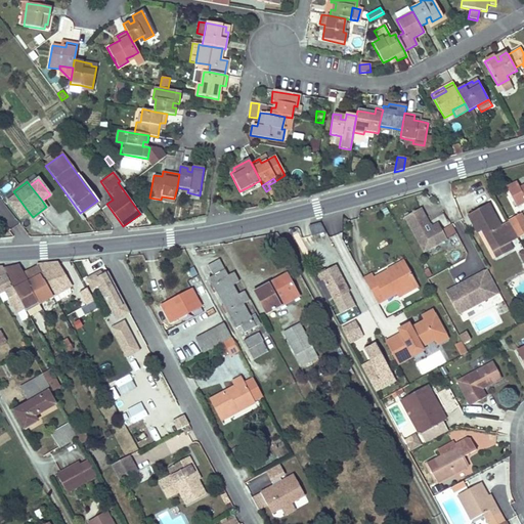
[(517,183),(507,188),(516,207),(523,202),(523,186),(520,188),(517,183)]
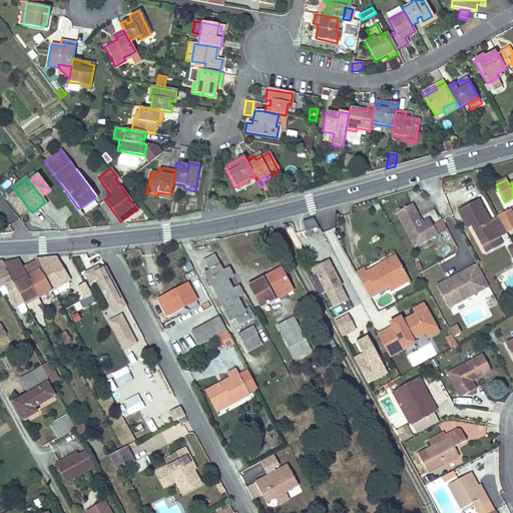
[(246,181),(234,187),(236,190),(247,184),(246,181)]
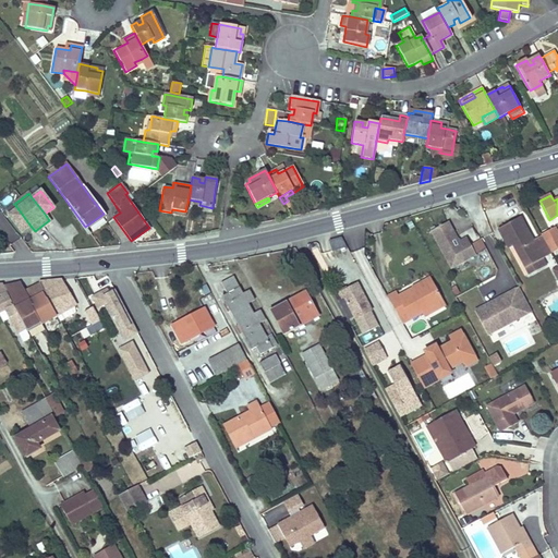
[(29,225),(17,208),(10,215),(22,231),(29,225)]
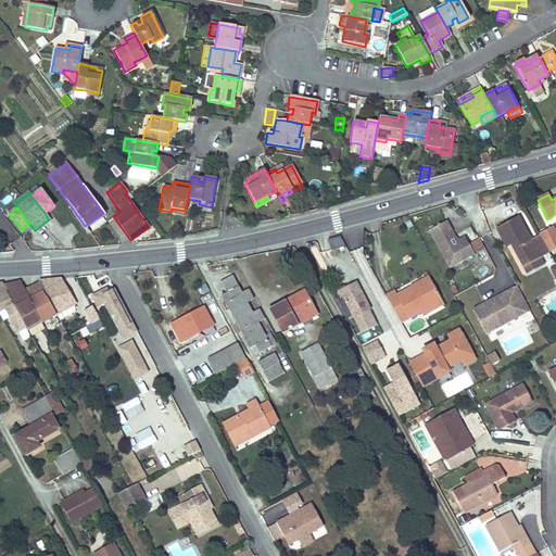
[(541,256),(548,252),(540,236),(531,240),(518,217),(497,229),(508,249),(513,247),(523,266),(541,256)]
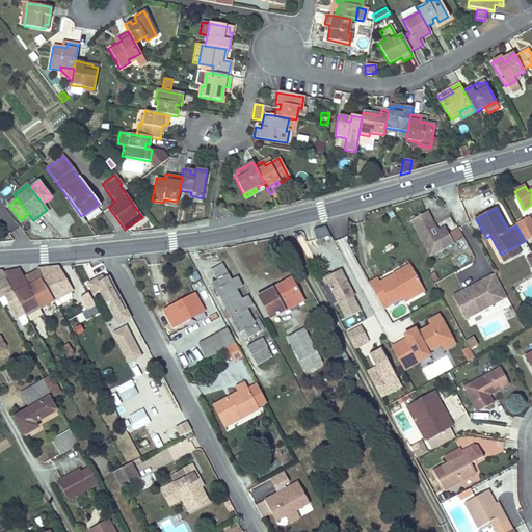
[(448,234),(444,228),(436,232),(426,212),(410,220),(429,256),(453,243),(448,234)]
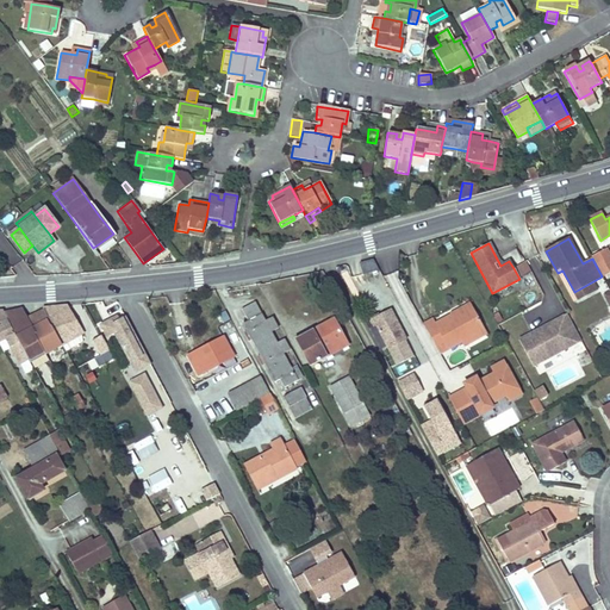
[(609,257),(605,249),(591,256),(602,277),(609,272),(609,257)]
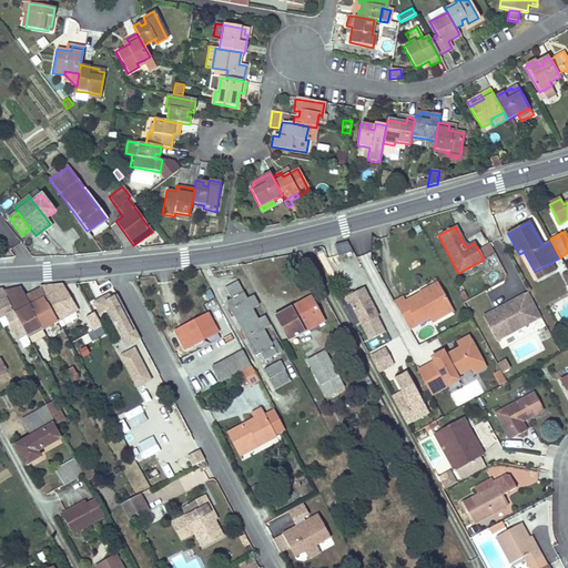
[(478,250),(484,260),(495,253),(489,244),(478,250)]
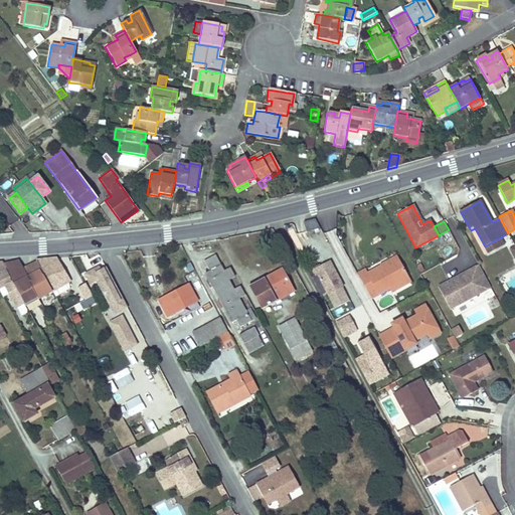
[(328,232),(332,245),(339,243),(335,229),(328,232)]
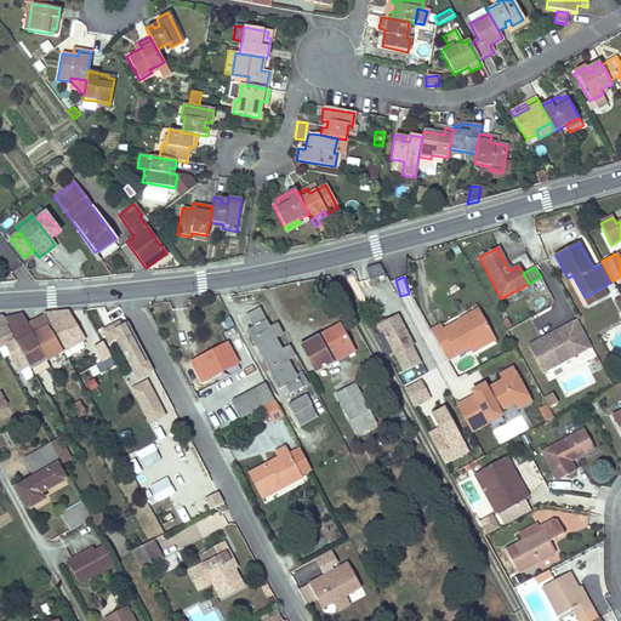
[(604,286),(585,297),(590,306),(609,295),(604,286)]
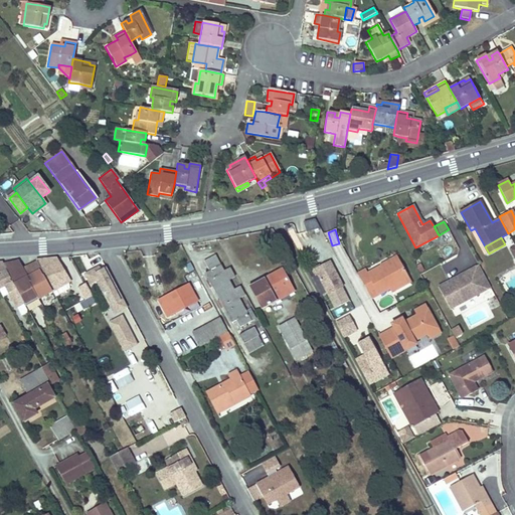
[(209,271),(205,274),(215,293),(231,284),(229,280),(234,277),(229,268),(224,271),(215,254),(203,261),(209,271)]
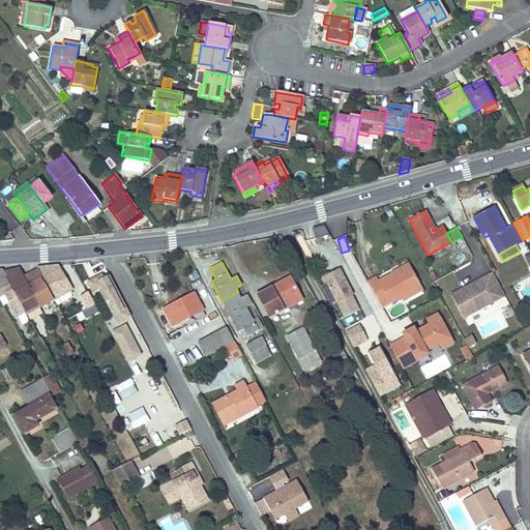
[(409,263),(392,272),(394,275),(410,266),(409,263)]
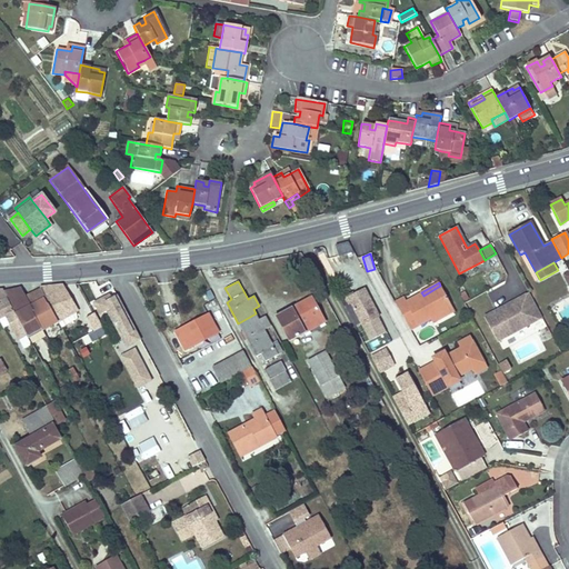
[(41,288),(60,320),(77,311),(79,310),(63,283),(40,286),(41,288)]
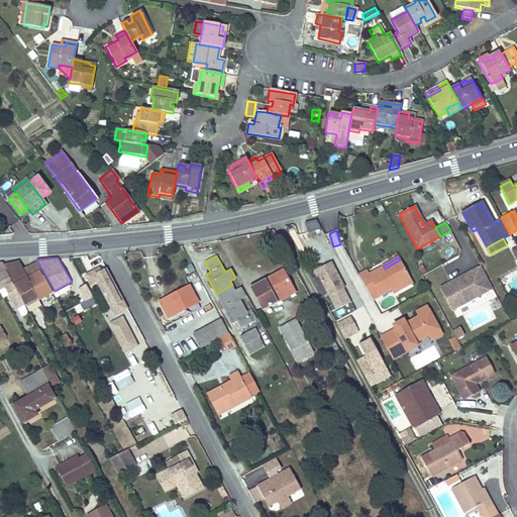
[(385,269),(383,266),(369,274),(367,270),(358,274),(373,299),(391,289),(410,278),(400,260),(385,269)]
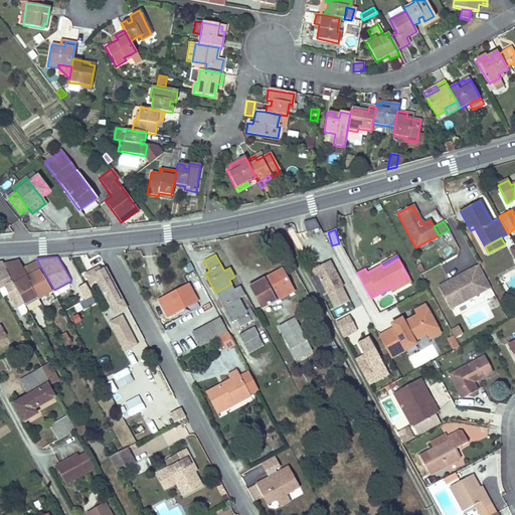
[(19,261),(4,265),(20,295),(24,294),(20,287),(31,283),(23,268),(19,261)]
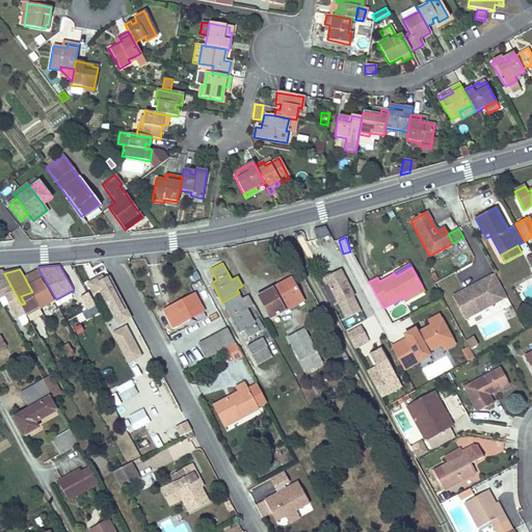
[(38,269),(24,276),(32,292),(36,299),(41,308),(56,299),(38,269)]
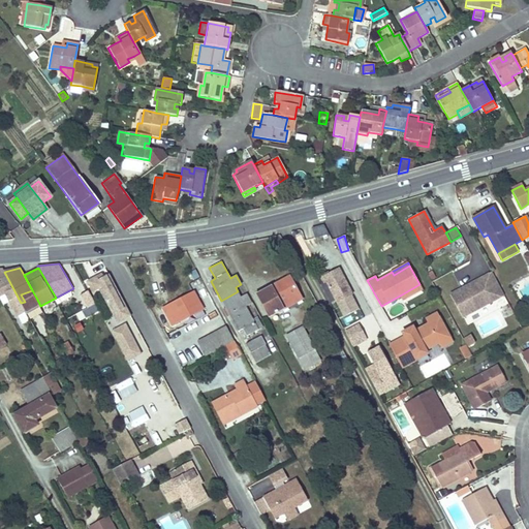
[(2,270),(0,269),(0,297),(4,305),(9,302),(18,315),(26,311),(21,303),(4,272),(2,270)]
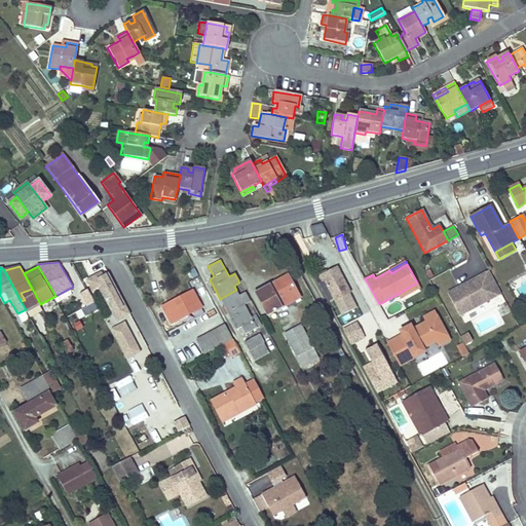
[(328,277),(324,279),(342,313),(348,310),(341,296),(349,292),(337,267),(326,273),(328,277)]
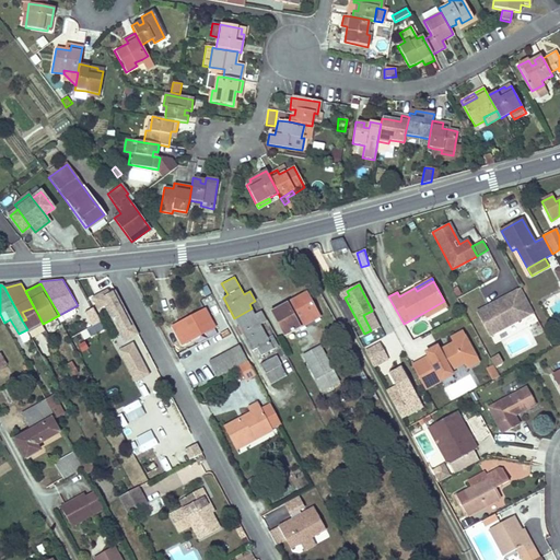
[(488,305),(476,312),(489,336),(533,312),(520,288),(502,298),(503,300),(489,307),(488,305)]
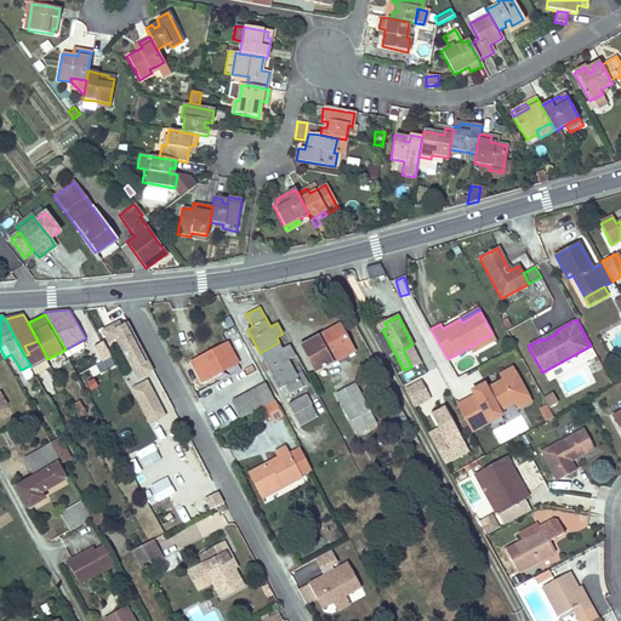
[(113,323),(103,329),(109,341),(117,337),(138,377),(154,370),(129,323),(127,322),(115,328),(113,323)]
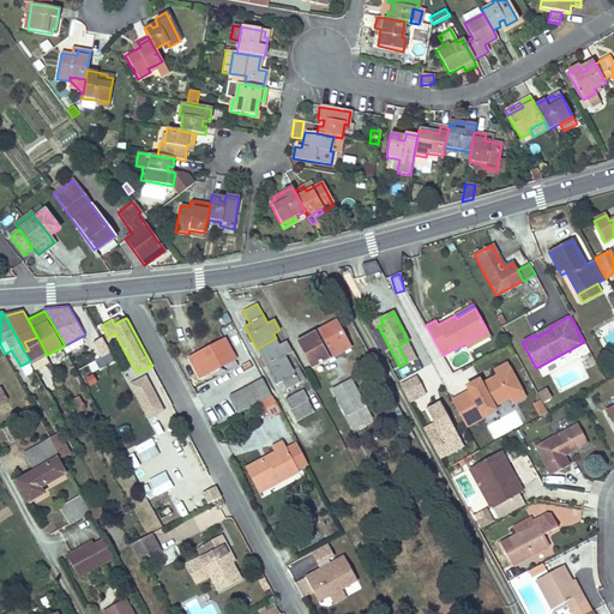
[(330,359),(326,354),(348,343),(336,321),(298,342),(312,368),(330,359)]
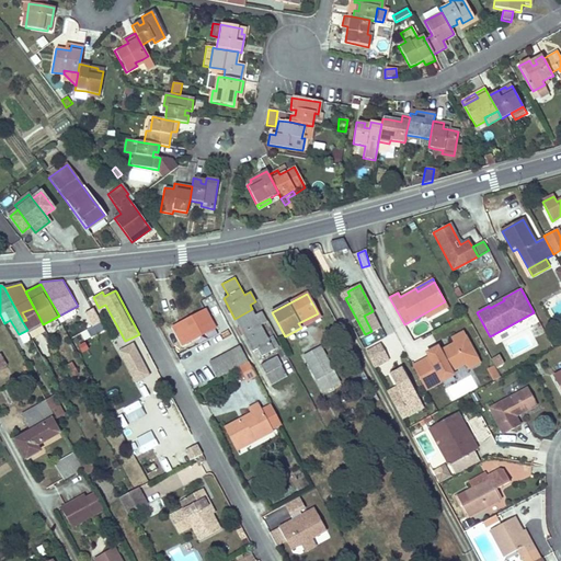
[(503,298),(489,306),(490,308),(504,300),(503,298)]
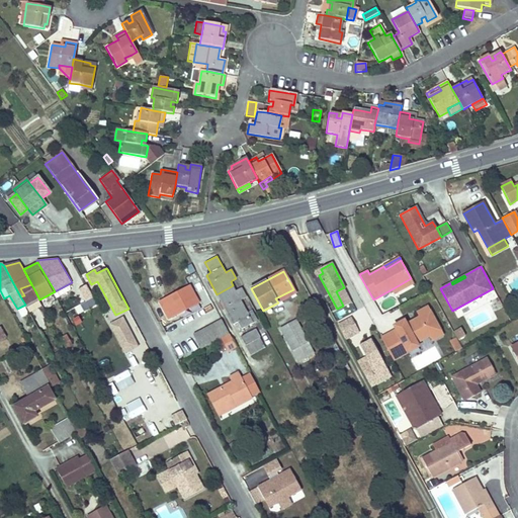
[(411,278),(392,289),(394,293),(413,282),(411,278)]
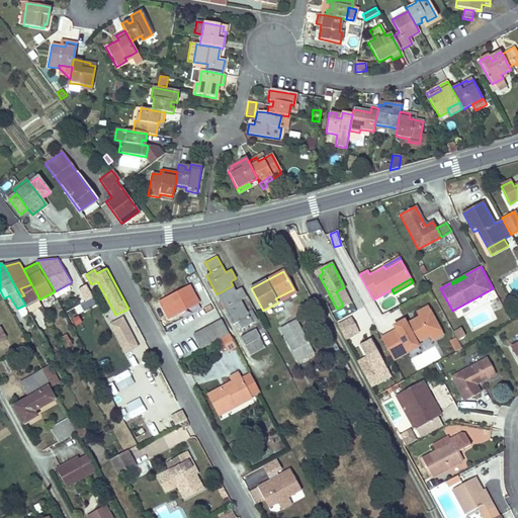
[(70,283),(55,291),(58,296),(71,289),(70,283)]
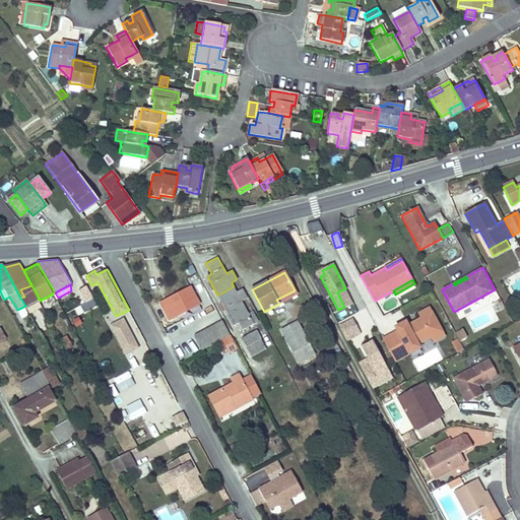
[(87,284),(79,288),(88,306),(96,302),(87,284)]
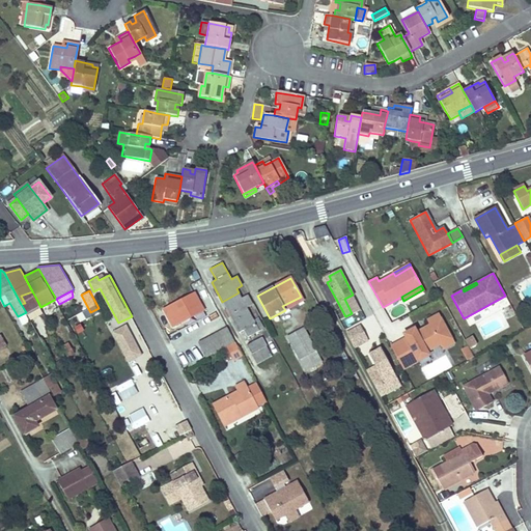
[(32,291),(21,296),(25,303),(36,299),(32,291)]
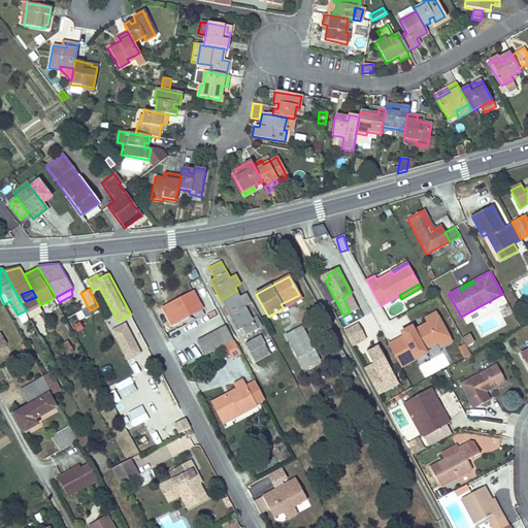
[(173,306),(165,310),(172,324),(202,308),(193,292),(171,303),(173,306)]
